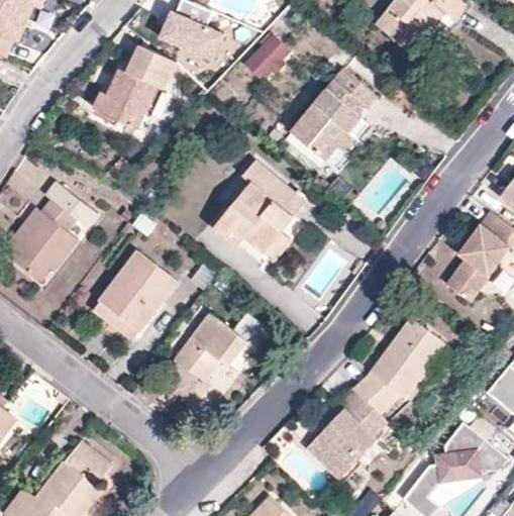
[(0,53),(7,36),(17,40),(24,24),(18,21),(27,0),(0,0),(0,53)]
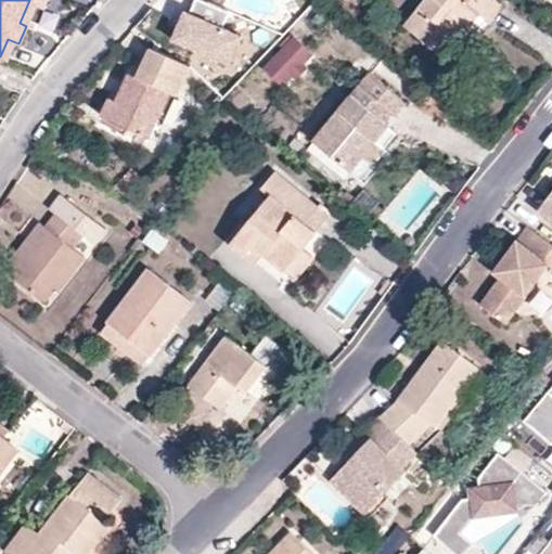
[(29,0),(20,23),(26,26),(35,8),(40,10),(43,0),(29,0)]
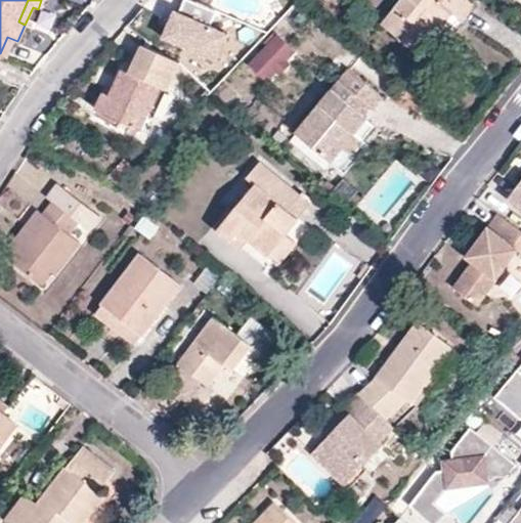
[(212,10),(187,0),(179,0),(174,11),(170,10),(165,23),(159,37),(213,60),(224,33),(206,26),(212,10)]
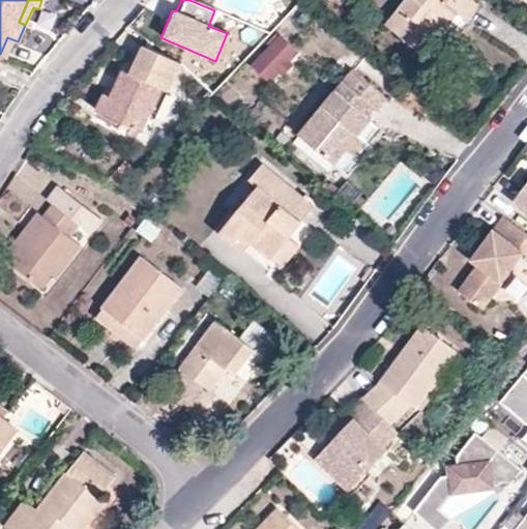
[(464,21),(475,6),(467,0),(402,0),(384,23),(427,58),(441,40),(435,36),(454,12),(464,21)]
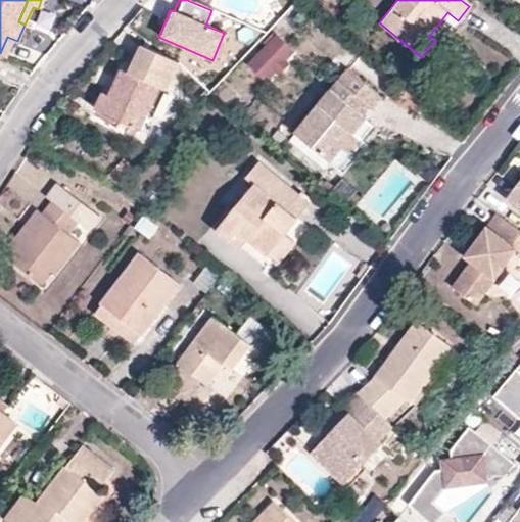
[(280,59),(289,49),(272,33),(244,61),(262,78),(271,68),(275,73),(284,62),(280,59)]
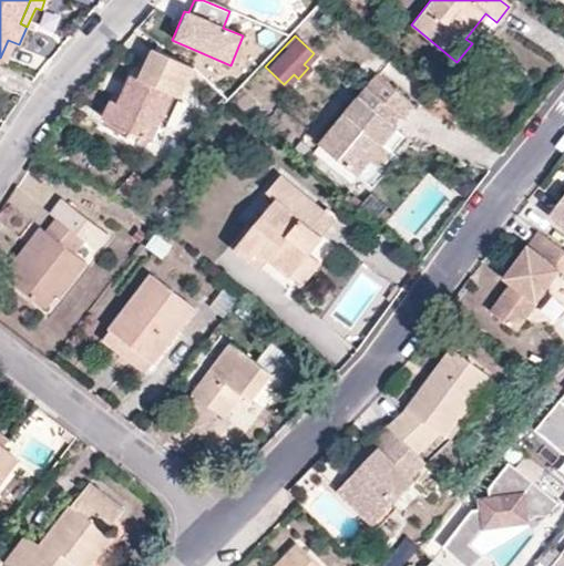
[(129,73),(115,102),(106,121),(150,141),(172,95),(177,96),(192,67),(151,48),(137,78),(129,73)]
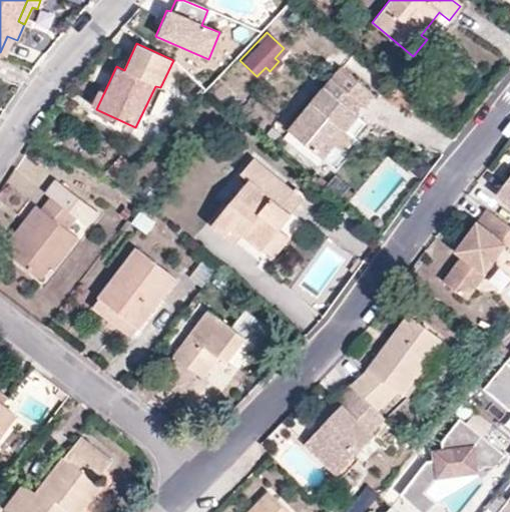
[(364,121),(353,111),(341,103),(347,94),(358,104),(369,91),(338,67),(287,130),(320,158),(331,144),(344,129),(352,135),(364,121)]
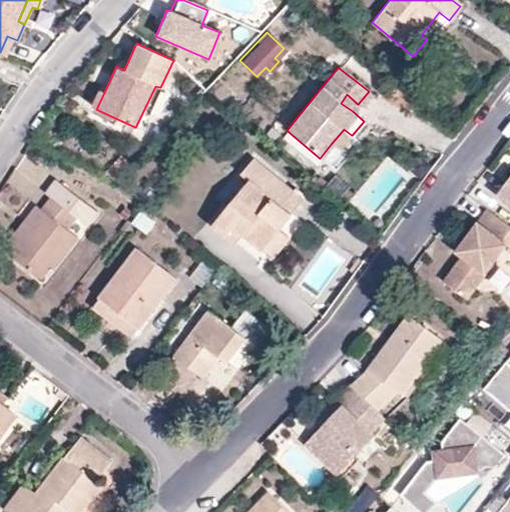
[(88,105),(96,109),(104,92),(96,88),(88,105)]
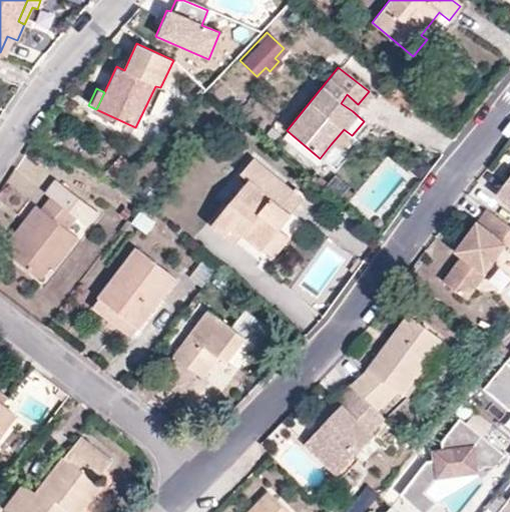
[(353,111),(358,104),(347,94),(341,103),(353,111)]
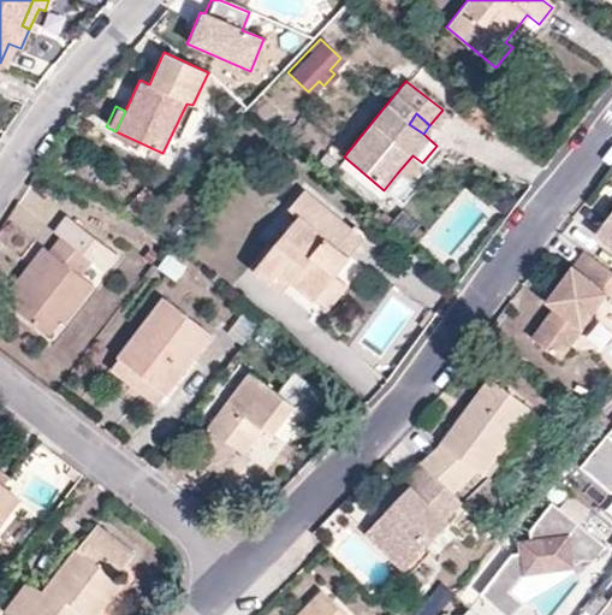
[(408,181),(422,163),(413,155),(397,173),(408,181)]
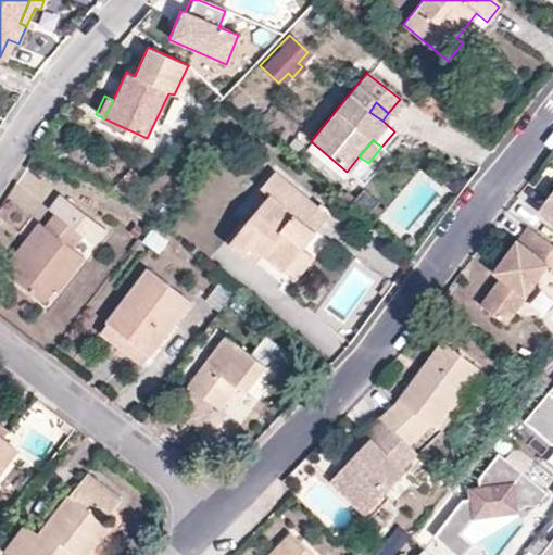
[(302,223),(314,205),(273,172),(259,188),(266,194),(227,241),(252,263),(260,253),(280,268),(299,247),(312,231),(302,223)]
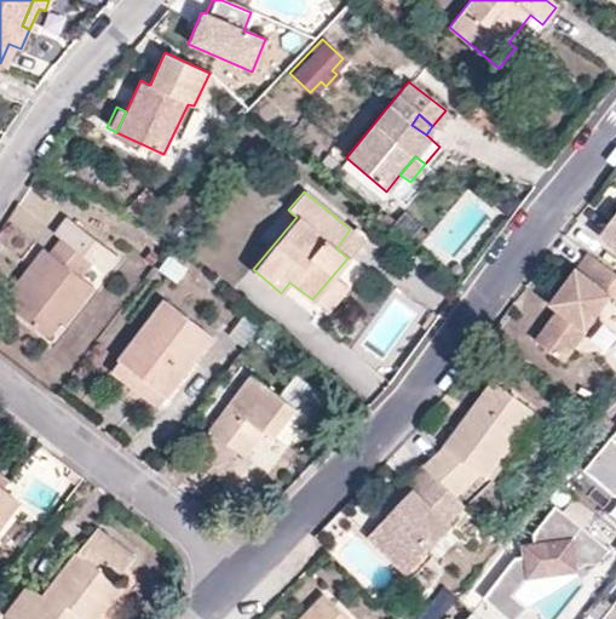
[(615,213),(602,233),(615,244),(615,213)]
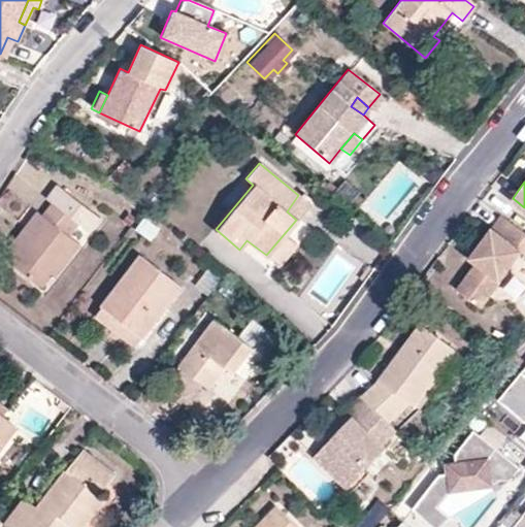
[(51,203),(41,216),(6,260),(39,286),(50,273),(52,275),(77,243),(66,234),(74,222),(87,230),(98,216),(56,183),(44,198),(51,203)]
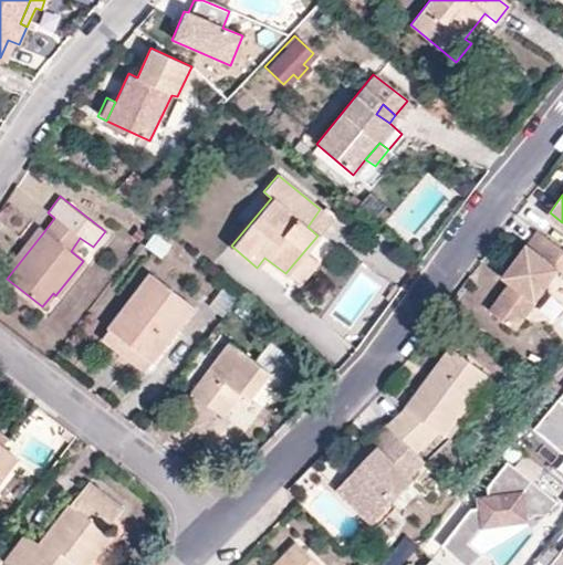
[(332,219),(320,209),(308,227),(318,236),(332,219)]
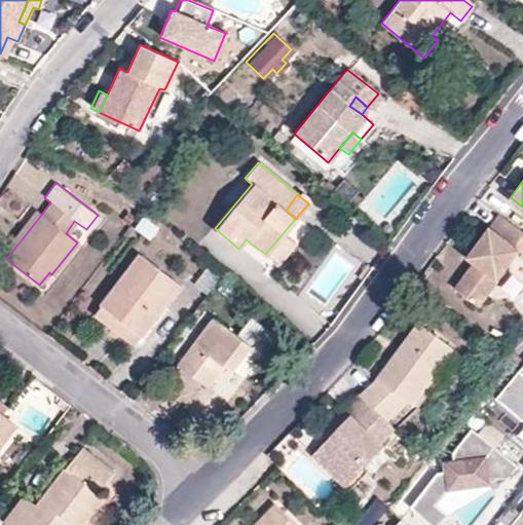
[(1,254),(6,259),(41,215),(35,210),(1,254)]
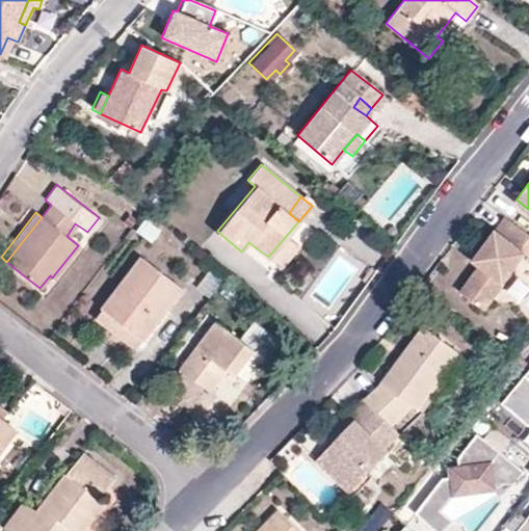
[(134,219),(127,214),(122,220),(129,227),(134,219)]
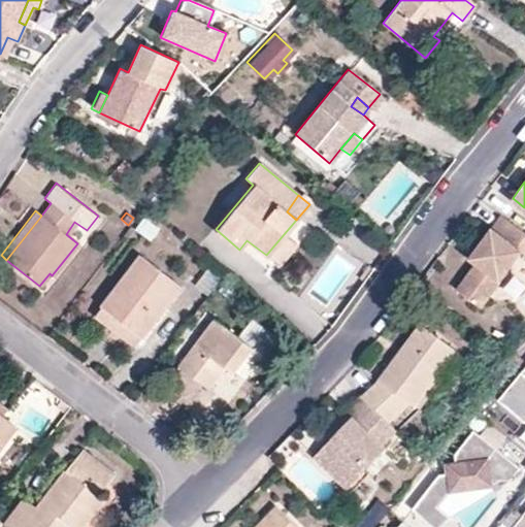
[(143,212),(132,229),(148,240),(159,224),(143,212)]
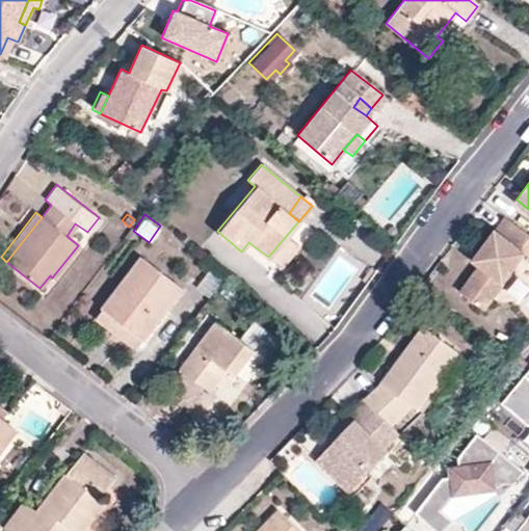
[(528,232),(506,215),(480,249),(487,254),(480,263),(460,289),(485,307),(525,250),(528,254),(528,232)]
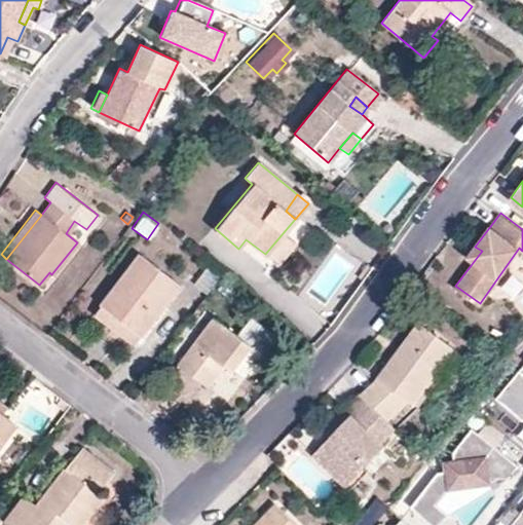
[(294,244),(283,233),(265,254),(263,257),(275,266),(294,244)]
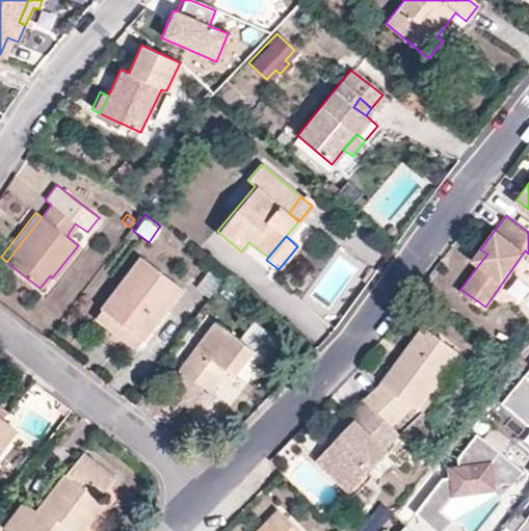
[(487,254),(480,249),(473,259),(480,263),(487,254)]
